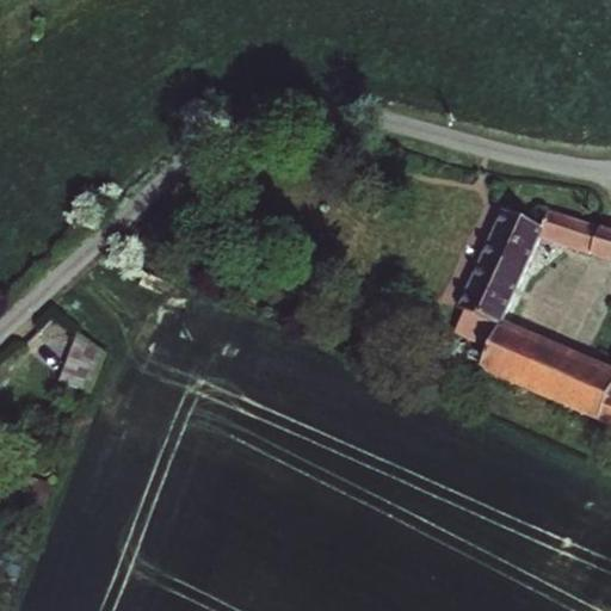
[(610,363),(507,315),(539,239),(543,228),(501,209),(457,306),(466,309),(499,323),(487,347),(477,368),(610,426),(610,363)]
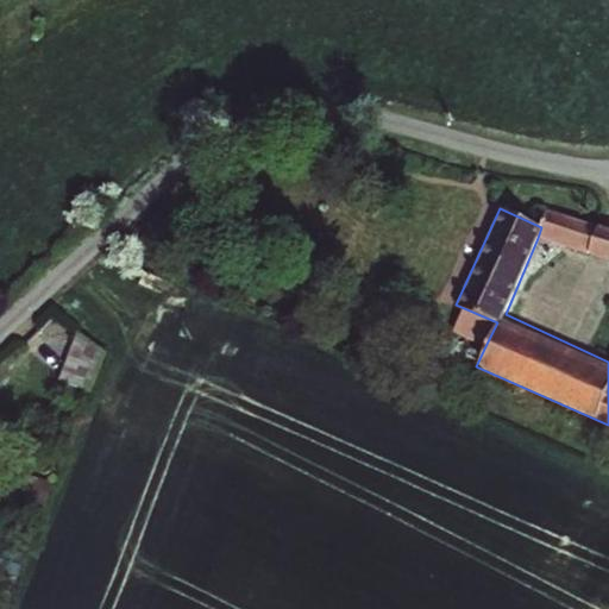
[(541,227),(538,238),(588,253),(588,252),(597,225),(547,209),(541,227)]
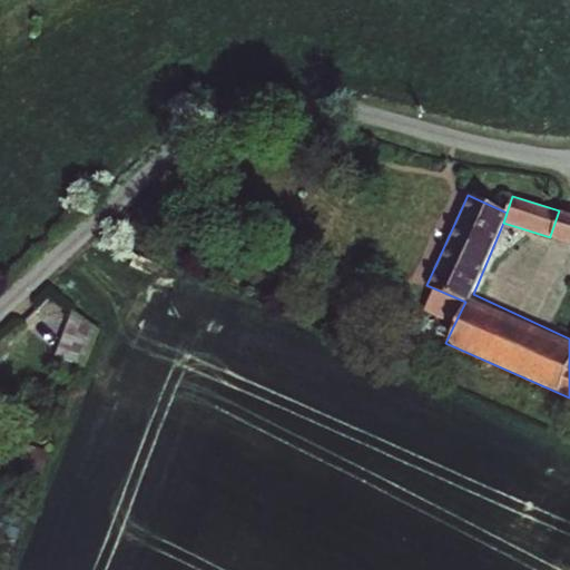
[(559,210),(550,236),(569,242),(569,212),(560,209),(559,210)]
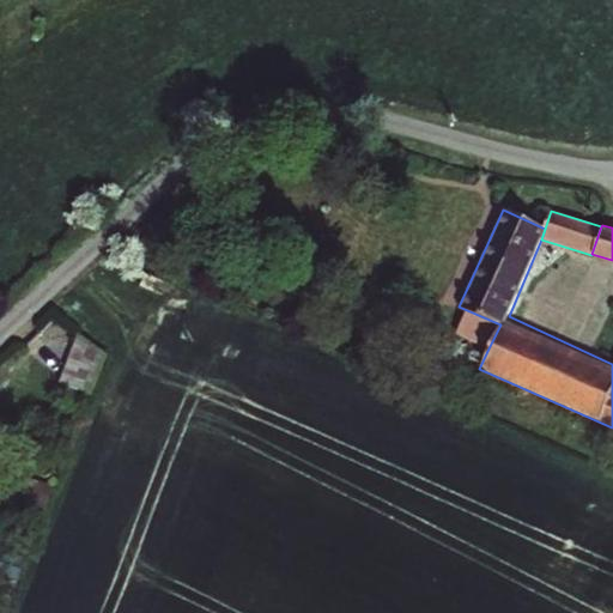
[(169,284),(145,273),(139,286),(163,297),(169,284)]
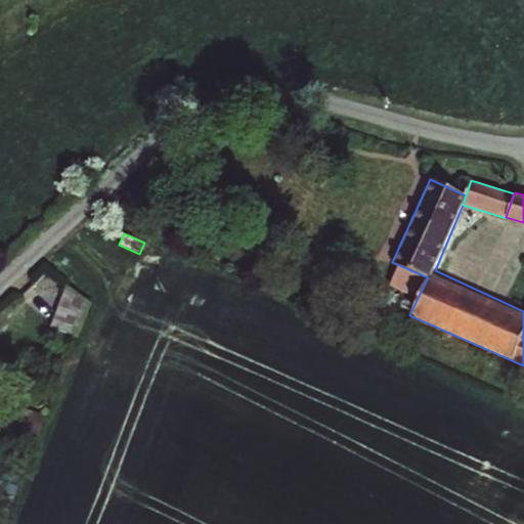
[(428,277),(399,265),(391,286),(418,298),(428,277)]
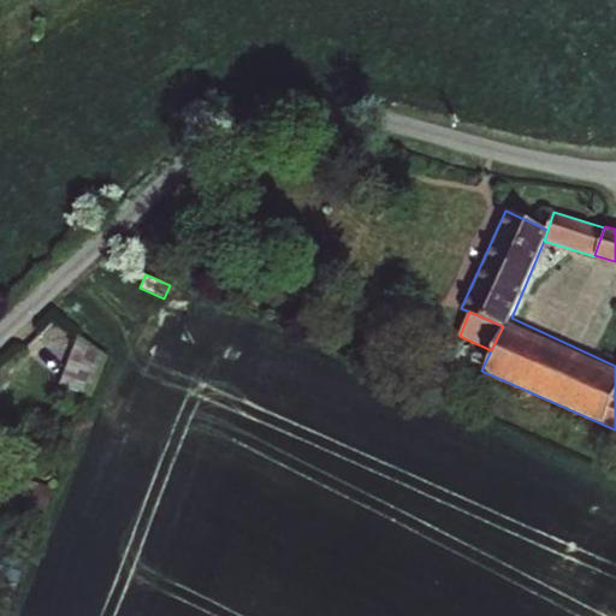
[(80,336),(60,384),(94,396),(107,356),(80,336)]
